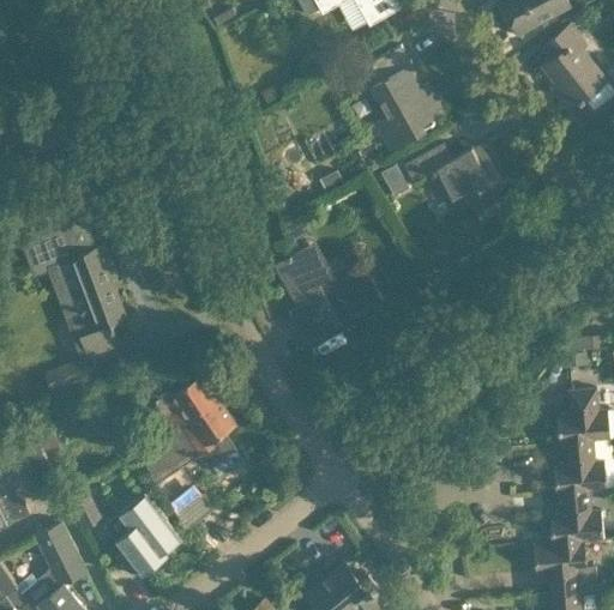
[(319,10),(313,0),(295,0),(306,18),(319,10)]
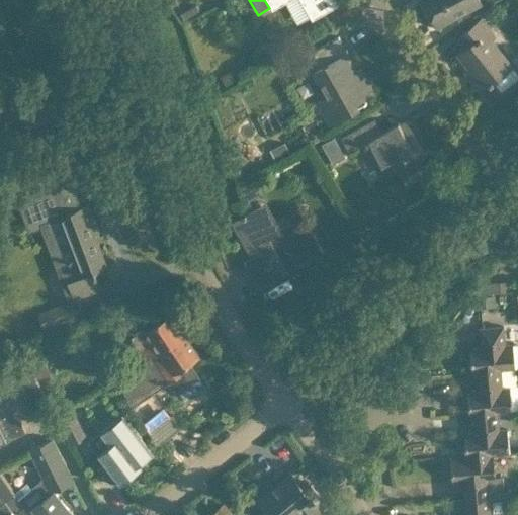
[(264,0),(269,8),(272,13),(293,0),(297,0),(312,22),(336,8),(331,0),(264,0)]
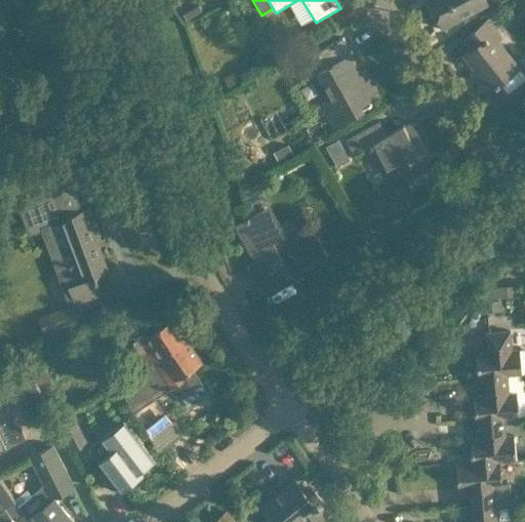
[(426,0),(443,29),(460,19),(487,4),(484,0),(426,0)]
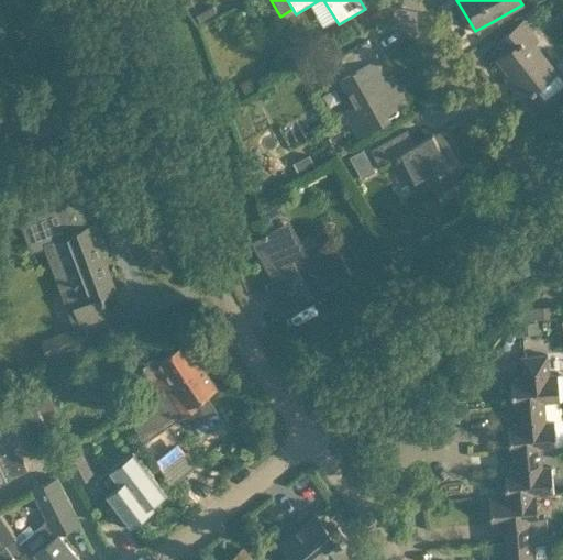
[(525,99),(542,85),(555,75),(527,39),(531,34),(522,23),(496,44),(505,55),(497,61),(515,84),(514,85),(515,87),(514,89),(520,98),(523,97),(525,99)]
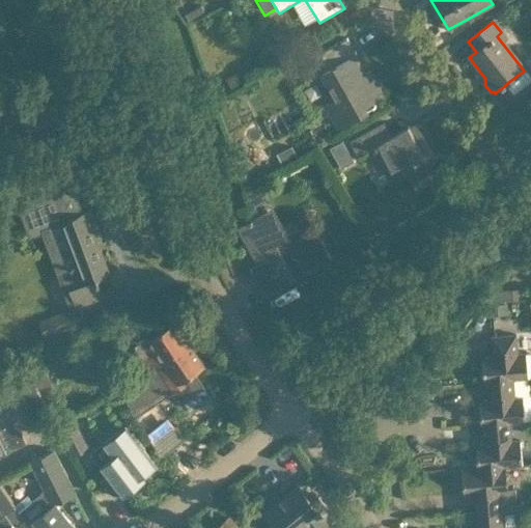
[(338,130),(357,118),(374,108),(372,104),(383,98),(370,74),(363,78),(353,59),(356,57),(346,40),(304,64),(314,82),(324,78),(337,102),(326,108),(338,130)]
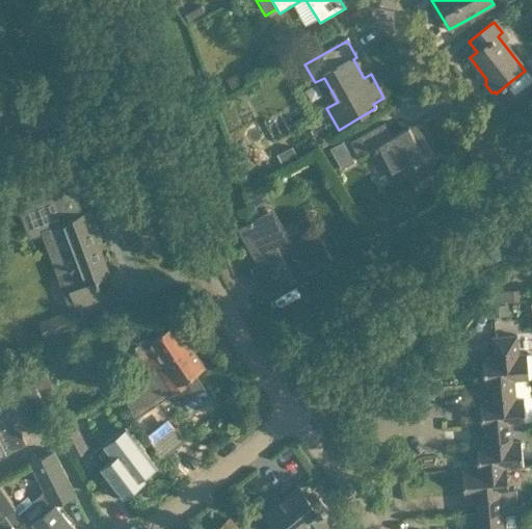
[(406,178),(410,184),(432,172),(428,165),(436,161),(421,134),(411,139),(407,132),(392,140),(383,127),(350,146),(358,159),(374,151),(393,185),(406,178)]
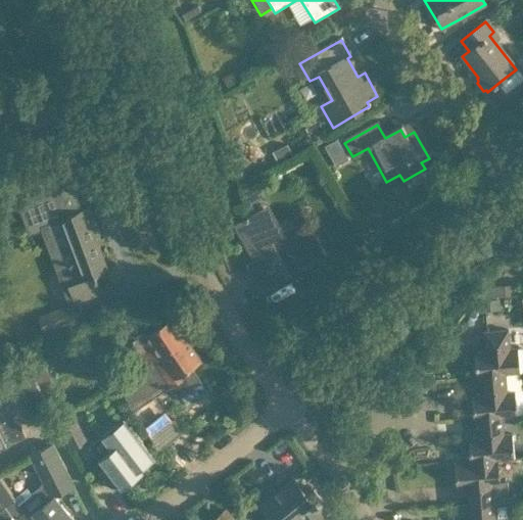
[(338,142),(325,149),(334,167),(347,159),(338,142)]
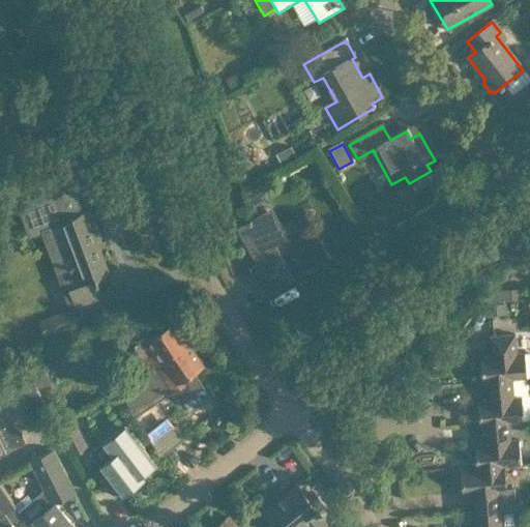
[(52,202),(25,212),(32,233),(59,224),(60,223),(52,202)]
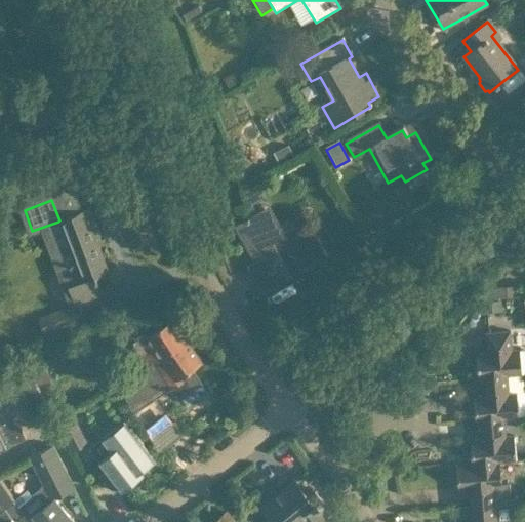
[(58,272),(71,306),(97,295),(93,285),(97,283),(96,278),(107,274),(95,245),(101,243),(88,210),(59,221),(58,222),(75,266),(58,272)]
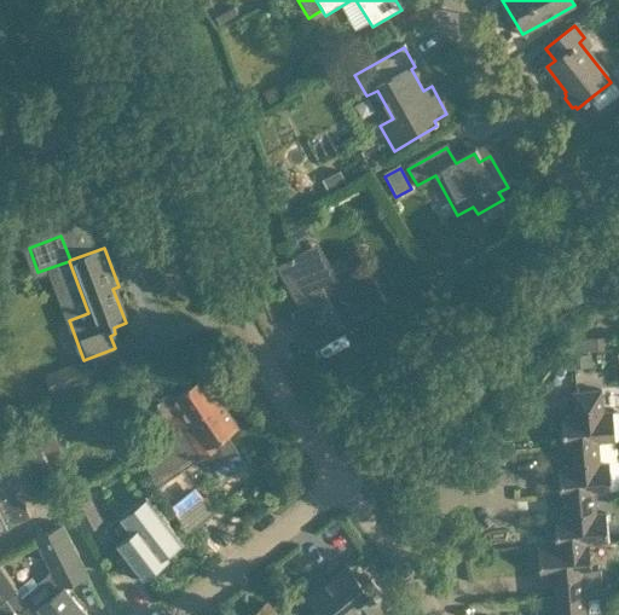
[(311,249),(276,268),(305,320),(296,324),(310,348),(386,306),(366,272),(334,290),(311,249)]
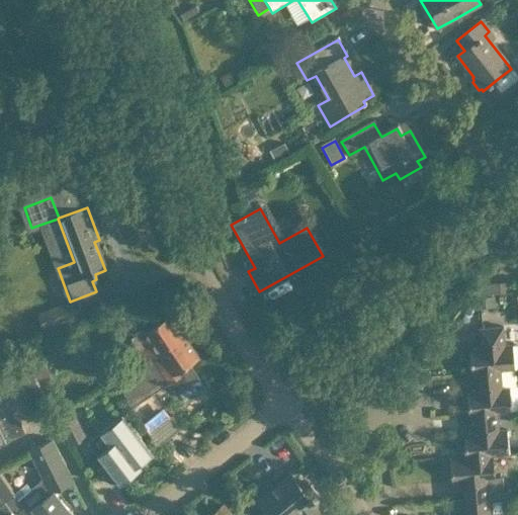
[(52,313),(57,326),(82,317),(77,304),(52,313)]
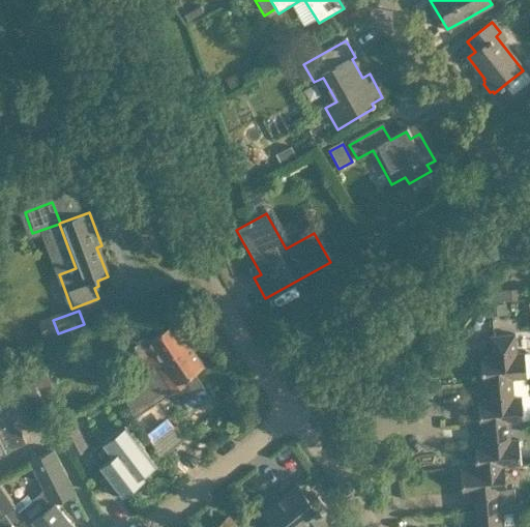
[(150,335),(133,347),(149,372),(188,346),(174,325),(152,339),(150,335)]
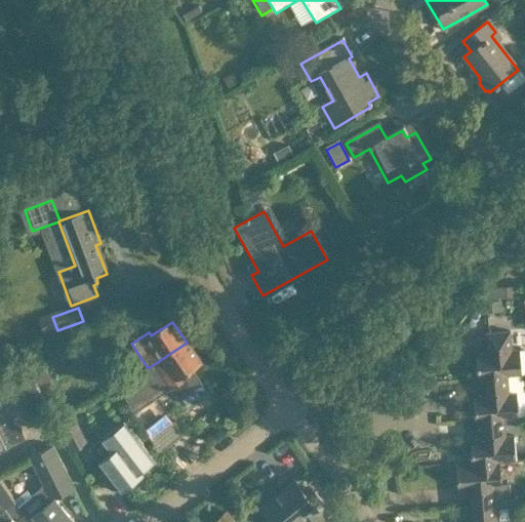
[(479,379),(483,379),(523,375),(520,352),(512,352),(510,333),(485,335),(487,355),(476,356),(479,379)]
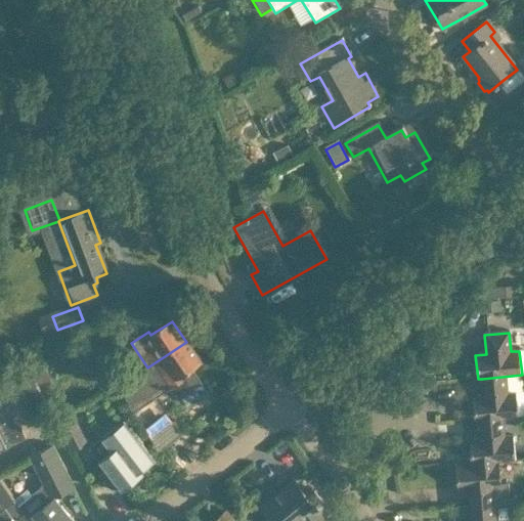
[(147,367),(121,391),(124,396),(132,415),(148,404),(145,399),(162,389),(165,394),(170,390),(178,402),(202,387),(190,371),(201,364),(186,342),(147,367)]
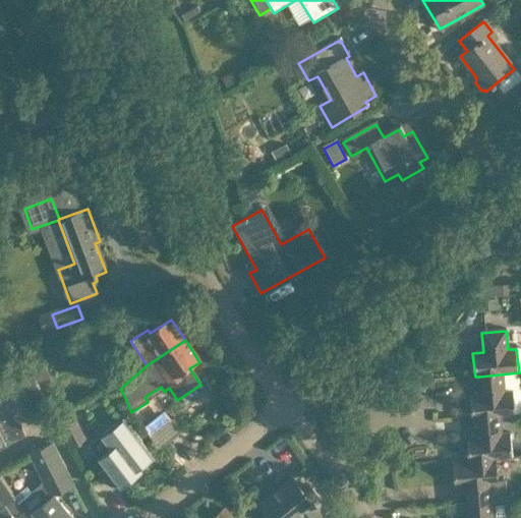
[(0,450),(25,438),(18,422),(49,407),(32,373),(27,365),(0,377),(0,450)]
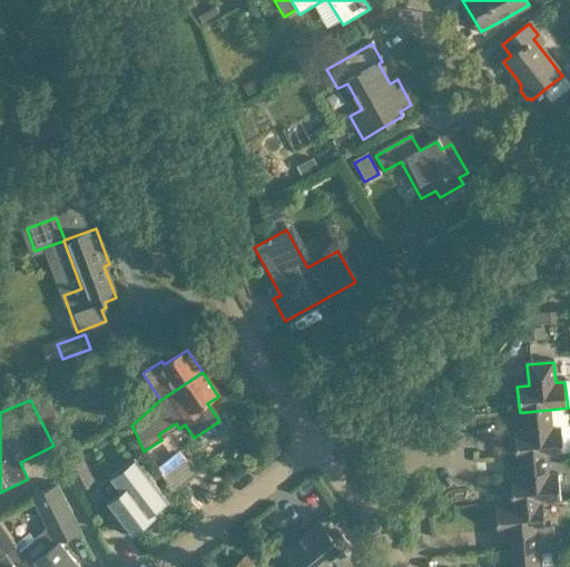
[(49,402),(35,409),(42,426),(57,418),(49,402)]
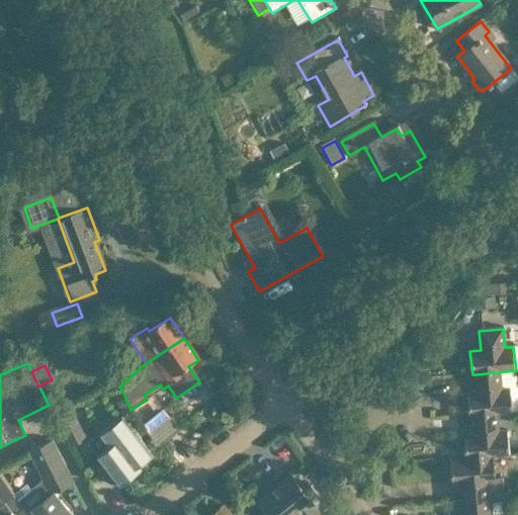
[(512,413),(510,389),(517,389),(516,370),(477,374),(478,392),(466,393),(468,417),(472,417),(472,416),(498,414),(512,413)]
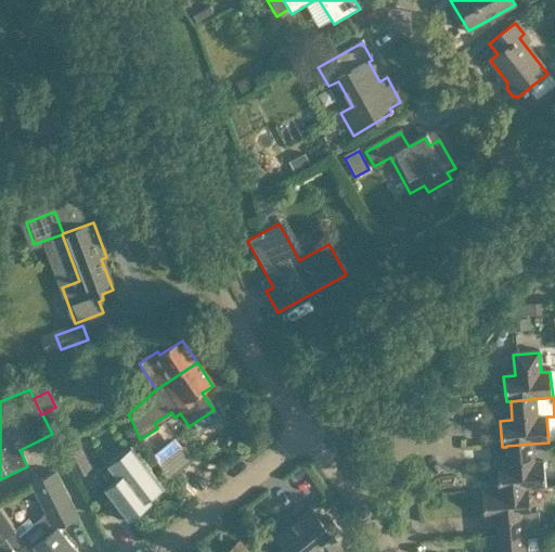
[(128,414),(115,421),(118,426),(131,420),(128,414)]
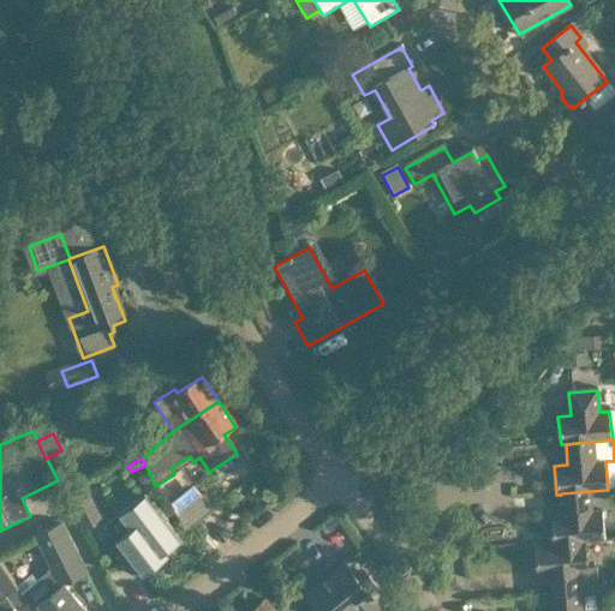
[(84,529),(100,522),(82,486),(66,495),(84,529)]
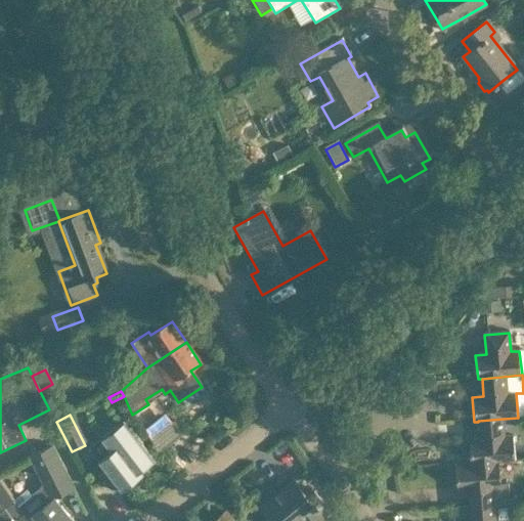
[(506,438),(504,419),(478,421),(478,422),(480,440),(470,441),(472,464),(472,465),(498,463),(499,463),(515,462),(513,437),(506,438)]
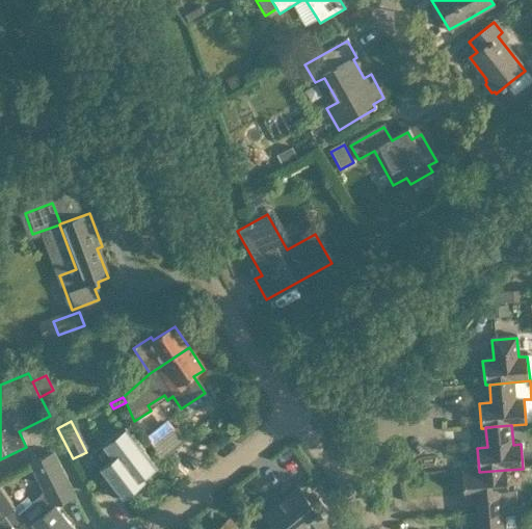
[(154,446),(161,461),(184,443),(174,429),(154,446)]
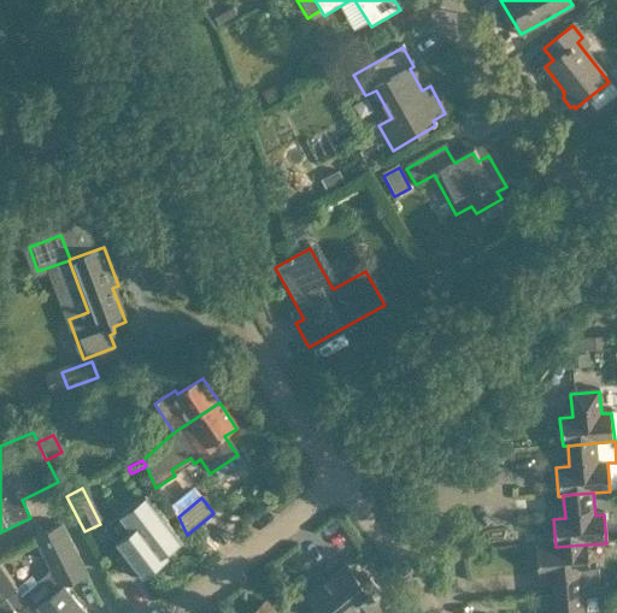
[(145,499),(119,518),(131,534),(117,544),(127,556),(121,561),(119,559),(117,561),(133,581),(134,579),(133,577),(139,572),(142,577),(182,546),(165,526),(163,525),(166,523),(153,505),(151,507),(145,499)]
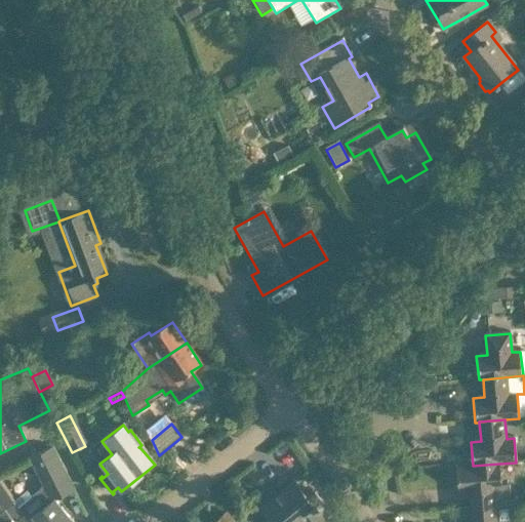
[(27,492),(13,503),(18,510),(16,510),(22,517),(23,517),(26,521),(32,517),(33,518),(35,521),(71,521),(53,500),(75,490),(53,446),(30,458),(42,484),(42,489),(32,498),(27,492)]
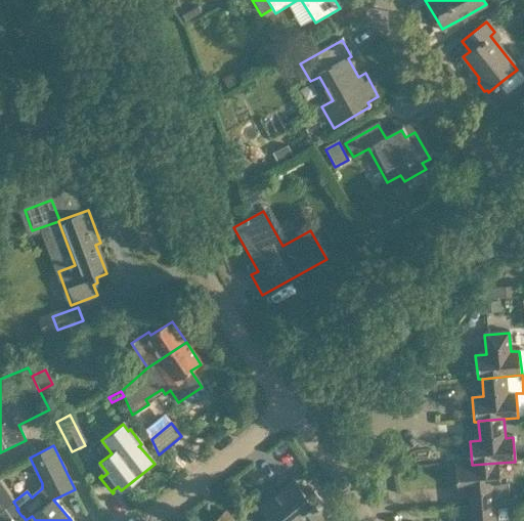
[(501,485),(499,463),(498,463),(472,465),(472,464),(454,466),(457,490),(469,489),(470,508),(511,504),(509,484),(501,485)]
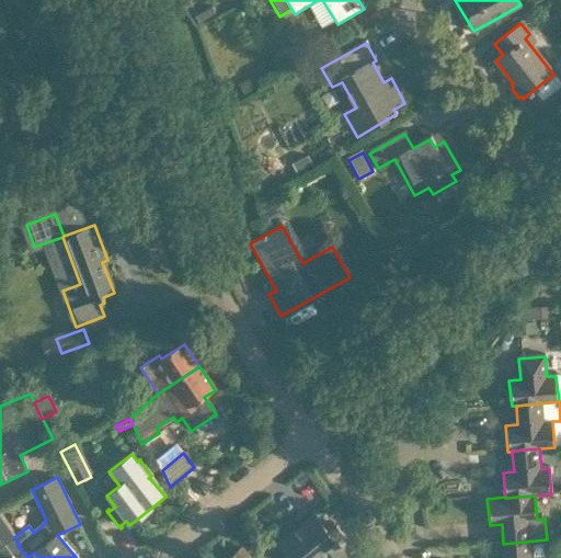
[(13,557),(9,551),(18,545),(20,545),(0,515),(0,542),(2,546),(0,547),(0,557),(13,557)]
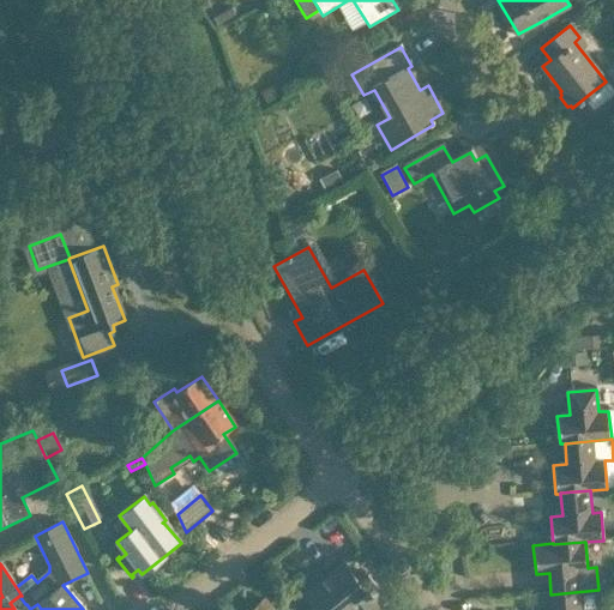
[(357,583),(344,566),(307,596),(318,609),(373,609),(369,604),(373,602),(369,598),(378,591),(366,575),(357,583)]
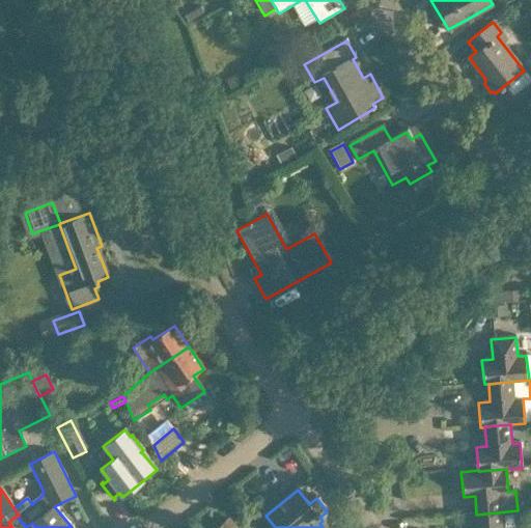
[(521,527),(519,510),(518,510),(476,515),(477,527),(521,527)]
